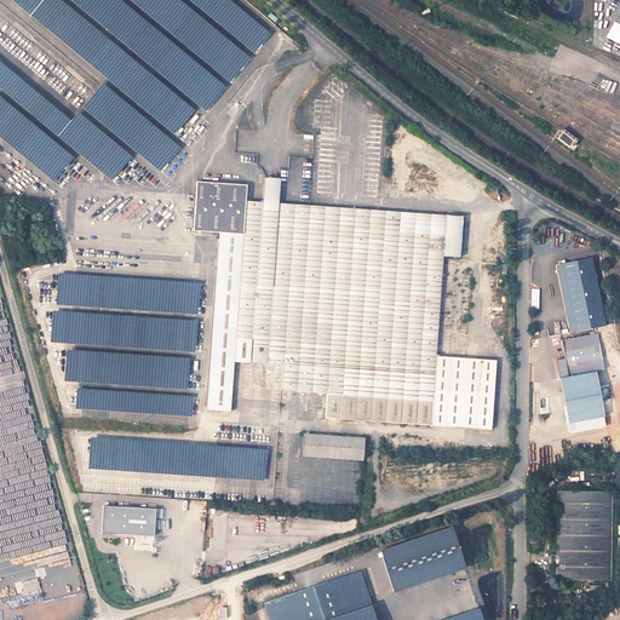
[(188,0),(253,53),(269,34),(227,0),(188,0)]
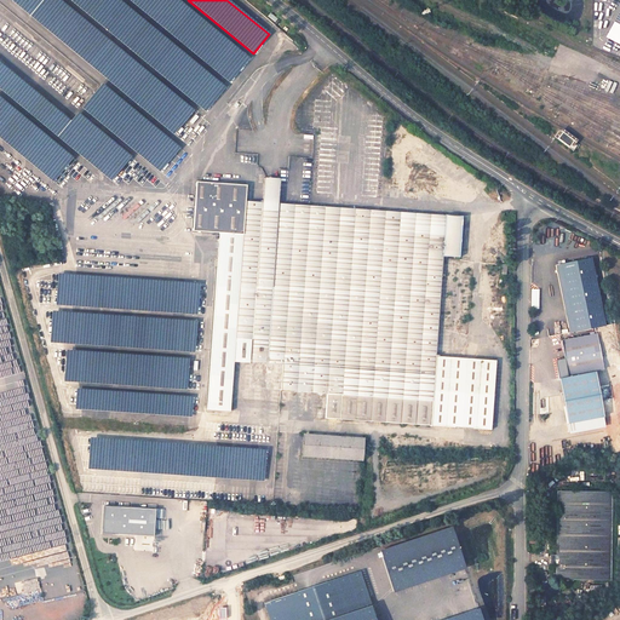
[(162,168),(179,148),(99,85),(82,107),(162,168)]
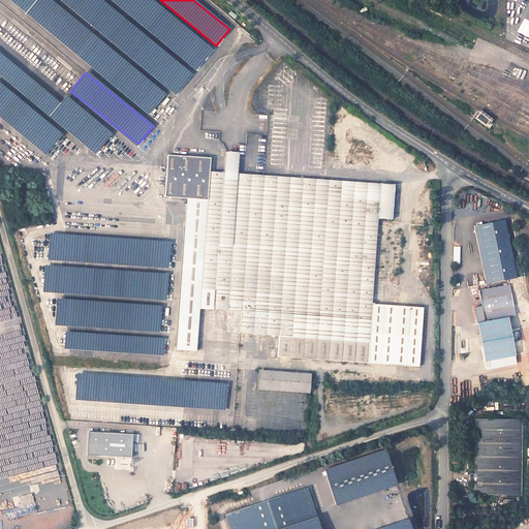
[(0,118),(45,153),(62,132),(0,85),(0,118)]
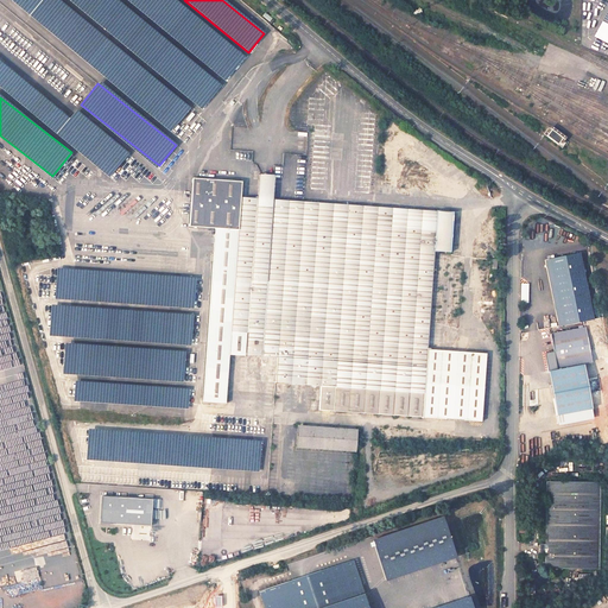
[(544,134),(548,137),(552,131),(563,139),(558,146),(563,149),(567,144),(565,143),(568,139),(551,127),(550,128),(549,128),(544,134)]
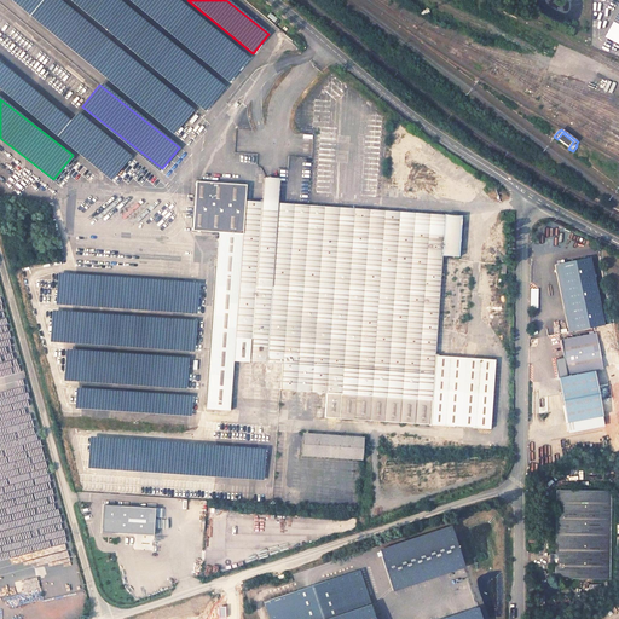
[(562,133),(557,139),(568,149),(573,142),(562,133)]
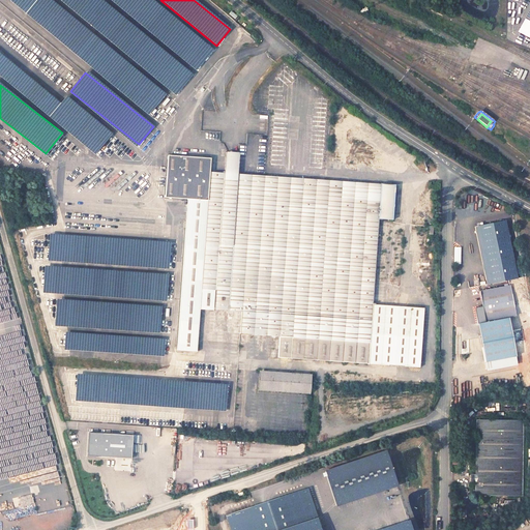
[(225,174),(238,175),(240,145),(227,144),(225,174)]
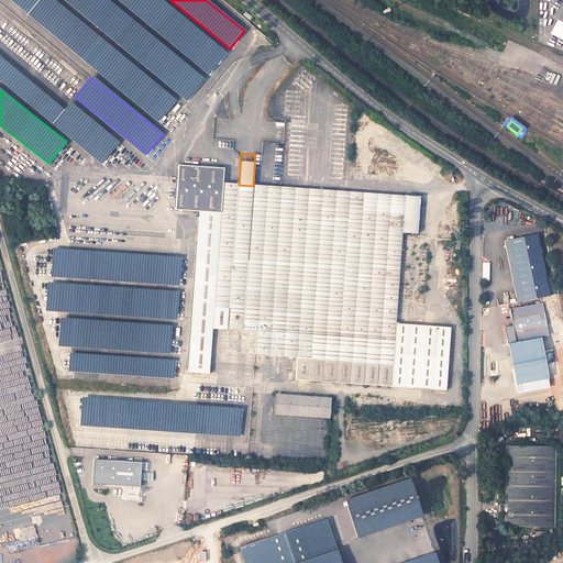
[(210,373),(212,338),(212,328),(222,329),(229,329),(227,353),(269,356),(297,357),(296,372),(296,379),(448,389),(450,340),(395,337),(403,233),(417,233),(419,197),(253,186),(239,185),(222,184),(222,169),(178,167),(176,211),(199,212),(189,372),(210,373)]
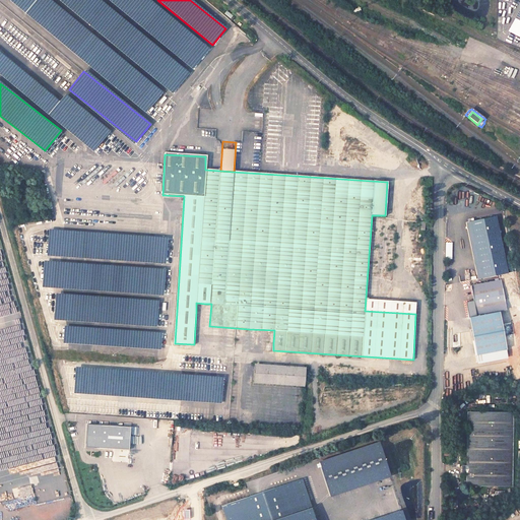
[(496,216),(469,222),(479,272),(506,266),(505,261),(509,261),(508,254),(504,254),(496,216)]
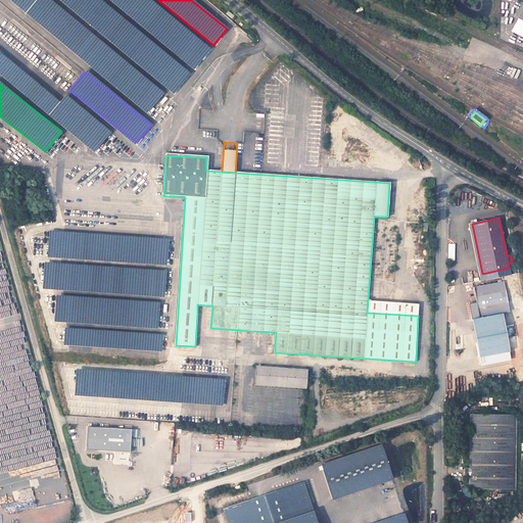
[(421,231),(414,231),(412,243),(419,244),(421,231)]
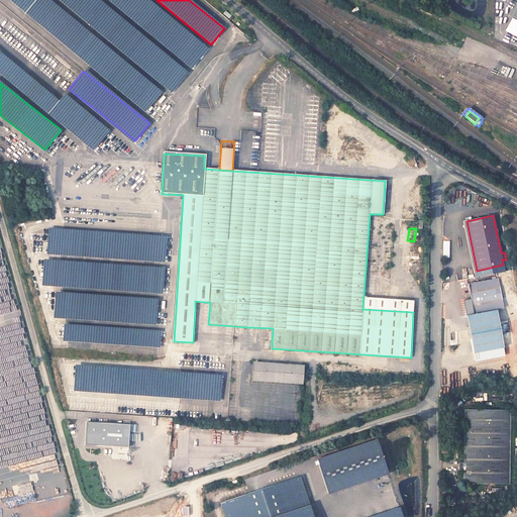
[(419,246),(408,244),(407,264),(418,265),(419,246)]
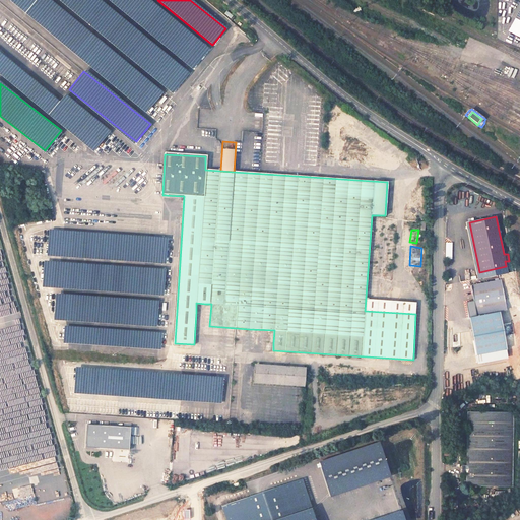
[(163,296),(164,268),(113,265),(113,273),(112,280),(121,281),(121,285),(123,285),(123,294),(163,296)]
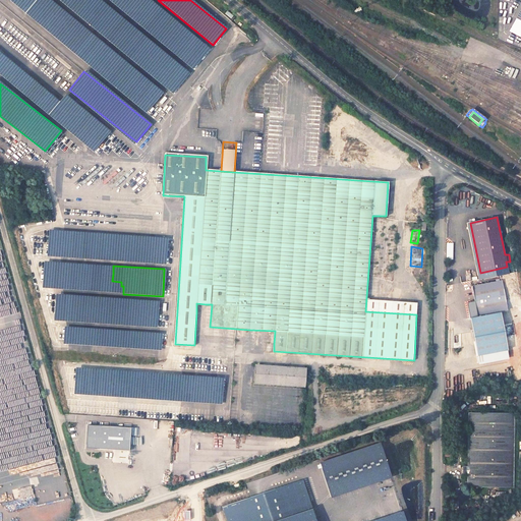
[(459,275),(459,282),(476,280),(475,274),(459,275)]
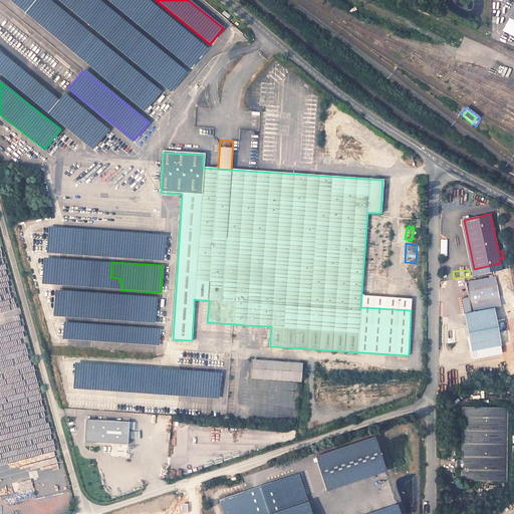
[(494,277),(465,282),(470,312),(492,307),(500,306),(494,277)]
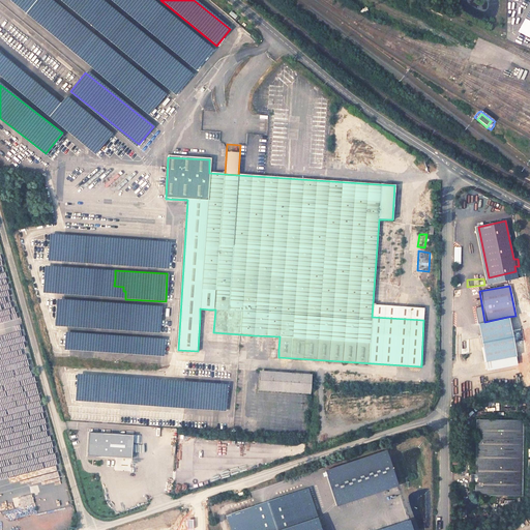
[(0,362),(3,366),(5,366),(6,371),(21,367),(21,373),(22,373),(28,372),(21,336),(24,334),(21,318),(15,318),(12,312),(13,311),(12,302),(9,302),(7,290),(0,296),(0,362)]
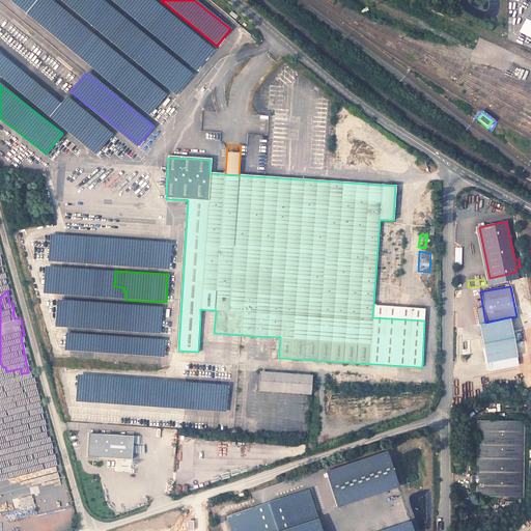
[(159,332),(160,306),(55,301),(54,326),(71,327),(71,324),(77,325),(77,329),(159,332)]
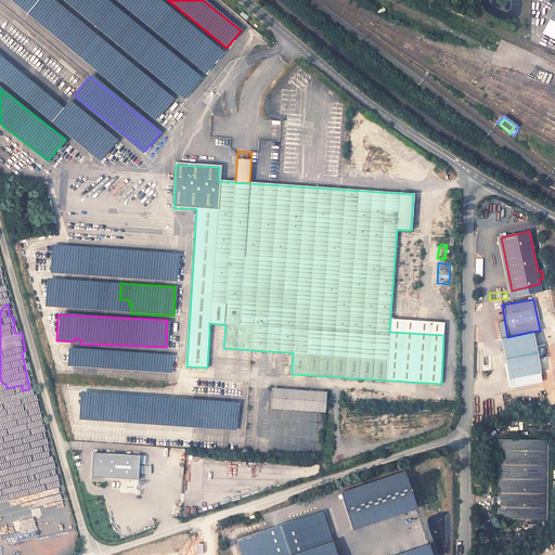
[(209,323),(209,333),(218,333),(219,324),(209,323)]
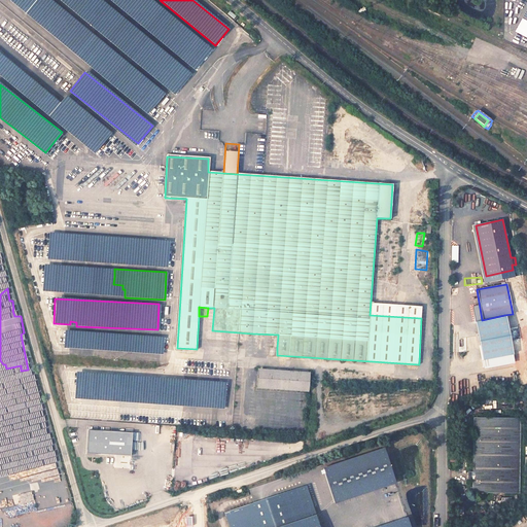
[(514,360),(504,315),(482,320),(475,321),(483,366),(514,360)]
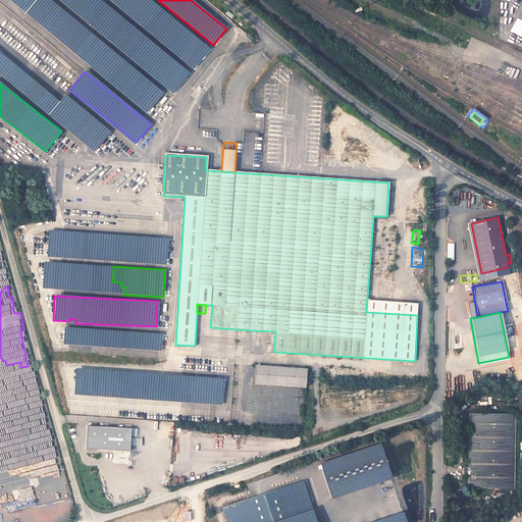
[(160,350),(161,332),(70,328),(70,330),(66,330),(66,328),(63,328),(62,345),(160,350)]
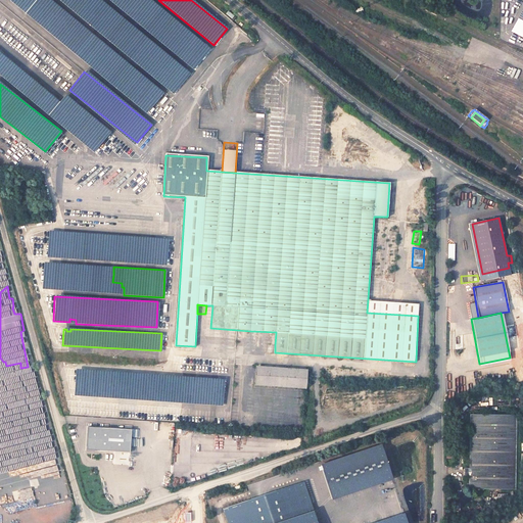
[(276,332),(250,331),(249,343),(275,345),(276,332)]
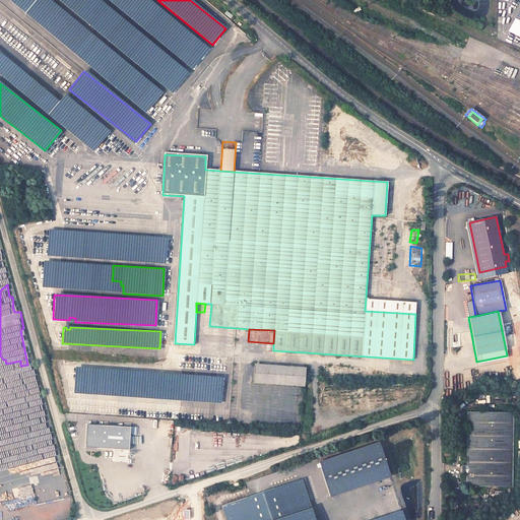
[(306,369),(255,365),(254,383),(305,386),(306,369)]
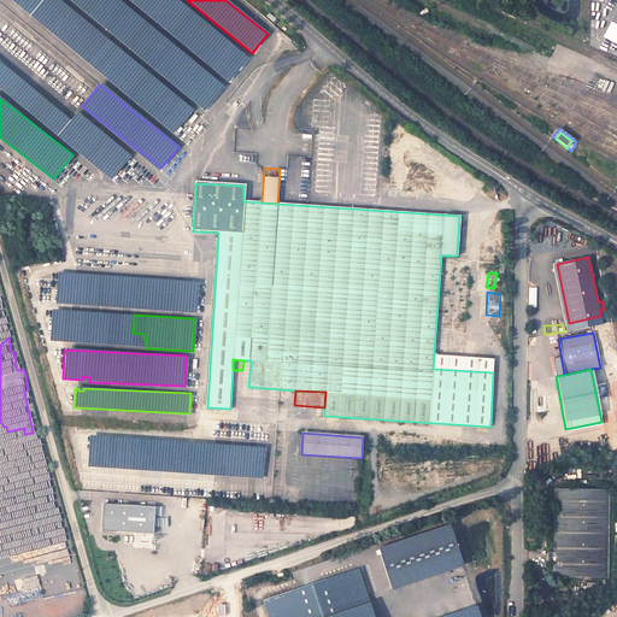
[(553,553),(553,562),(553,576),(607,576),(609,491),(554,491),(553,553)]
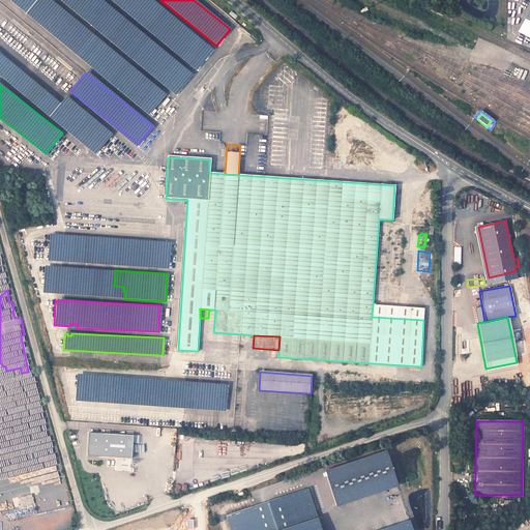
[(134,435),(90,432),(89,453),(133,457),(134,435)]
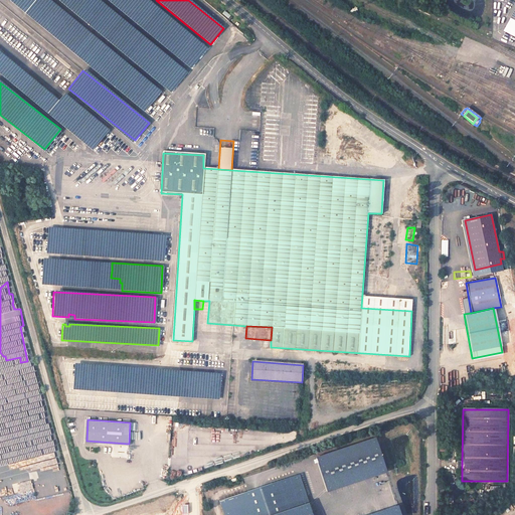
[(376,439),(316,458),(327,492),(387,473),(376,439)]
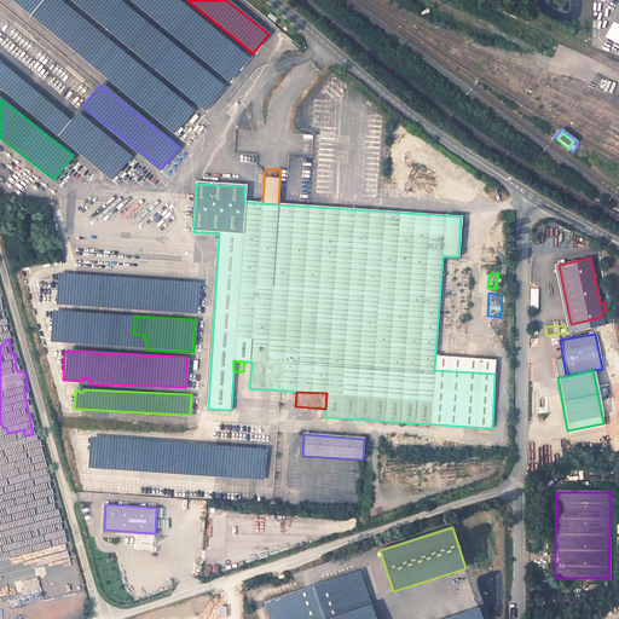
[(0,566),(41,556),(40,550),(32,549),(33,547),(11,542),(10,549),(6,537),(6,538),(0,536),(0,566)]
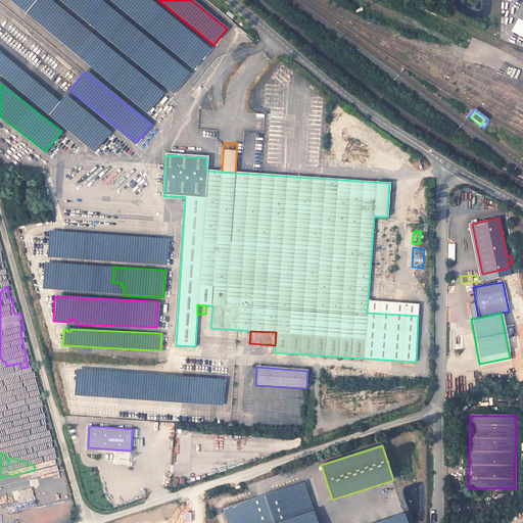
[(317,522),(303,482),(224,508),(228,522),(317,522)]
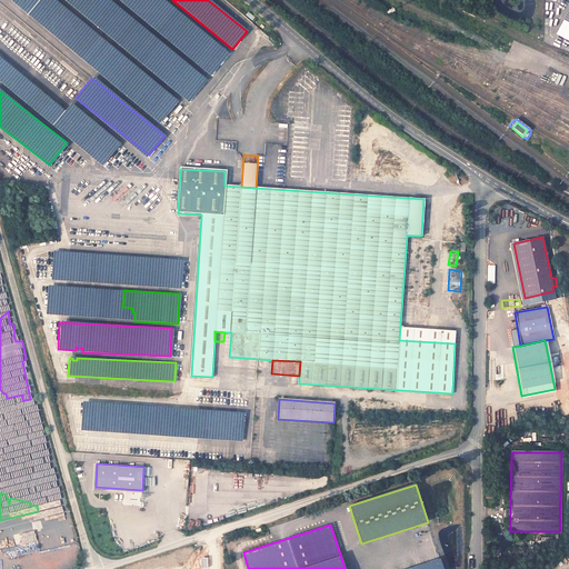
[(442,568),(439,559),(409,568),(442,568)]
